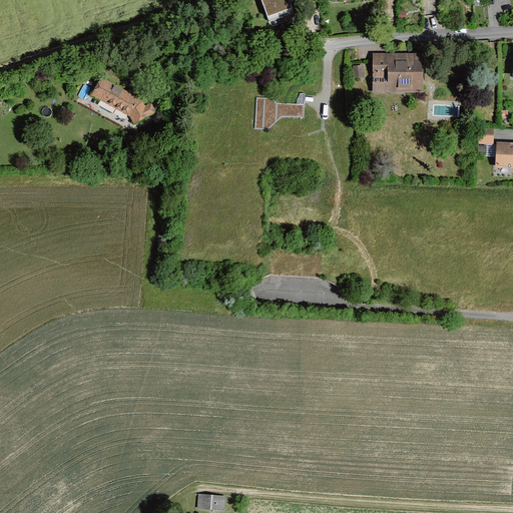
[(291,0),(264,0),(269,17),(295,8),(291,0)]
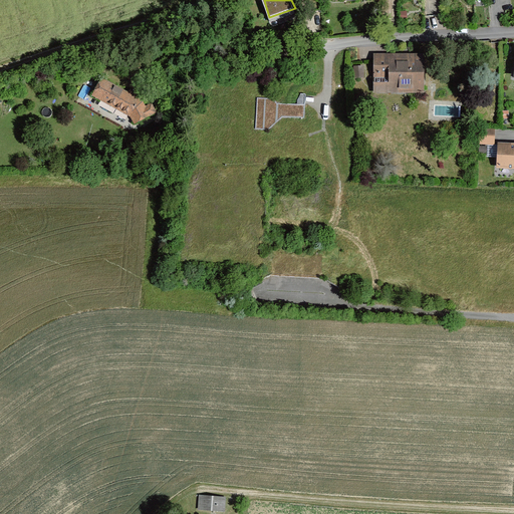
[(389,22),(381,23),(381,31),(390,30),(389,22)]
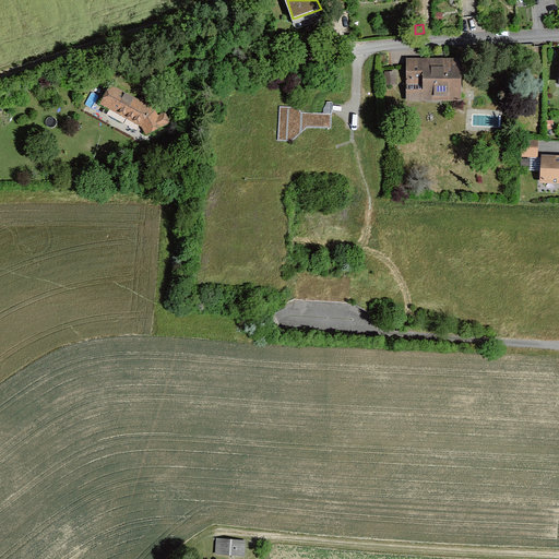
[(408,60),(407,103),(462,103),(463,61),(408,60)]
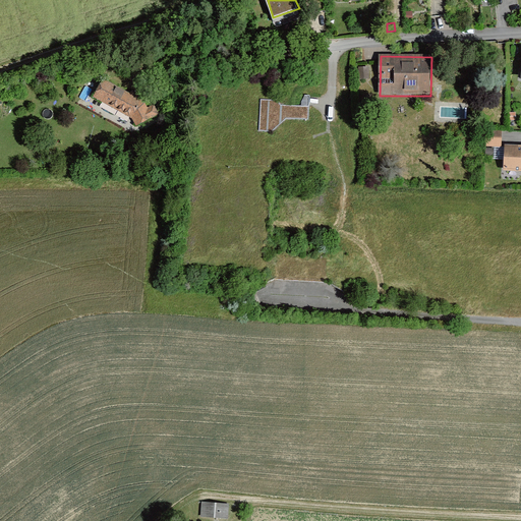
[(360,71),(361,81),(369,81),(368,70),(360,71)]
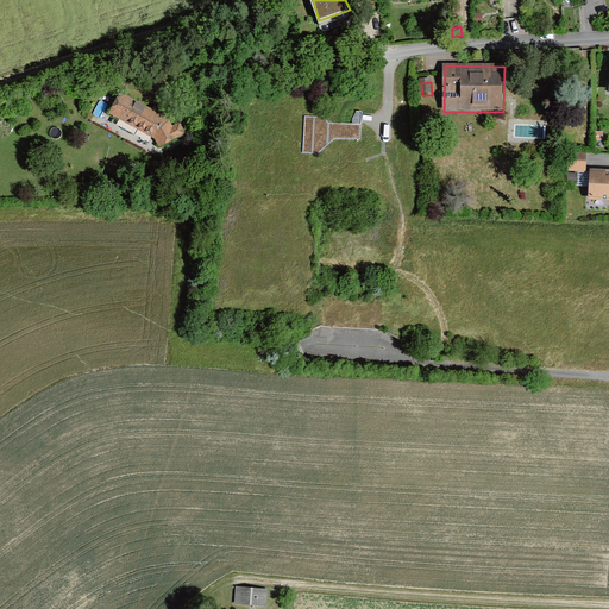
[(121,92),(108,114),(152,138),(158,148),(184,136),(181,124),(171,127),(169,117),(121,92)]
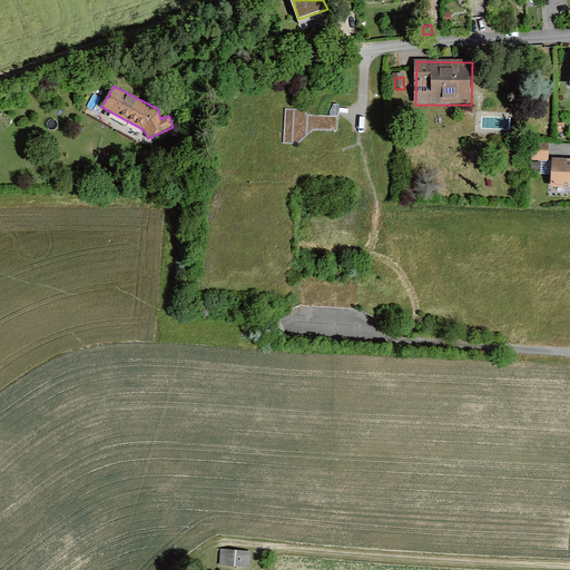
[(300,110),(287,110),(284,146),(298,147),(314,133),(338,134),(340,118),(310,118),(310,111),(300,110)]
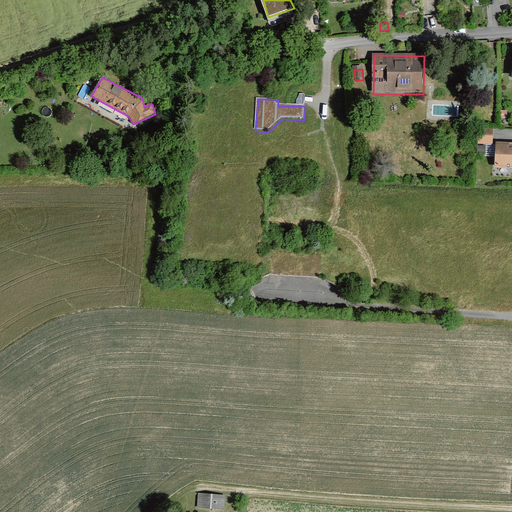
[(480,130),(478,144),(492,145),(493,131),(480,130)]
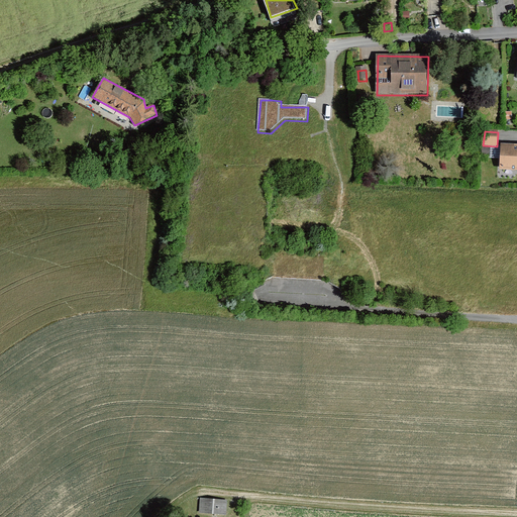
[(516,145),(501,144),(499,170),(516,171),(516,145)]
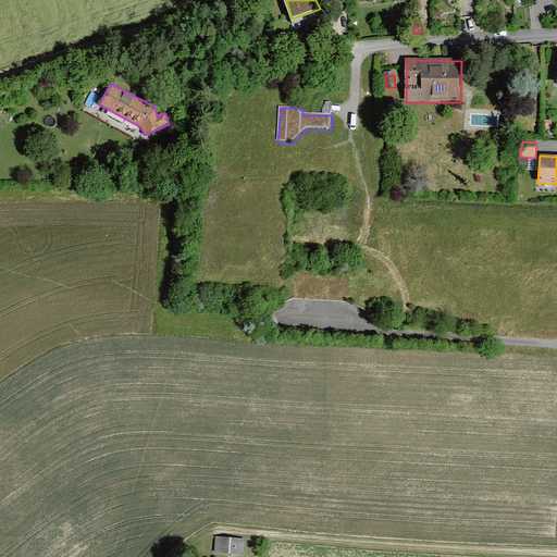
[(529,161),(519,160),(519,170),(529,170),(529,161)]
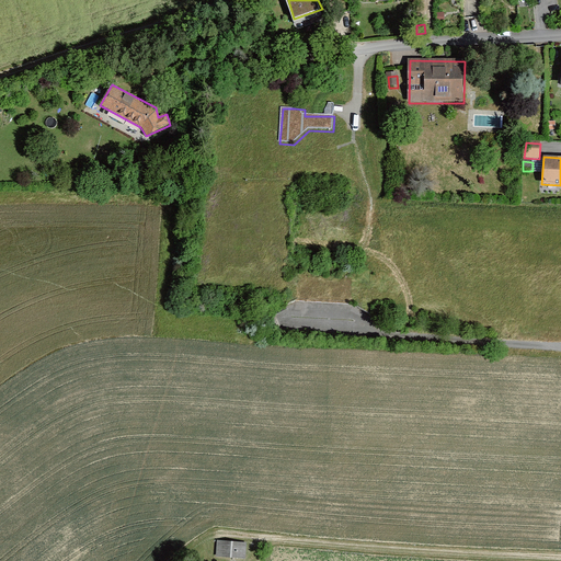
[(245,560),(248,545),(214,541),(212,560),(226,560),(245,560)]
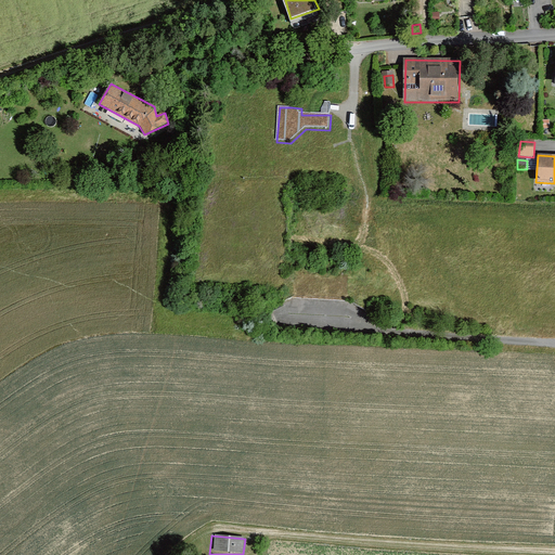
All buildings are outlined.
